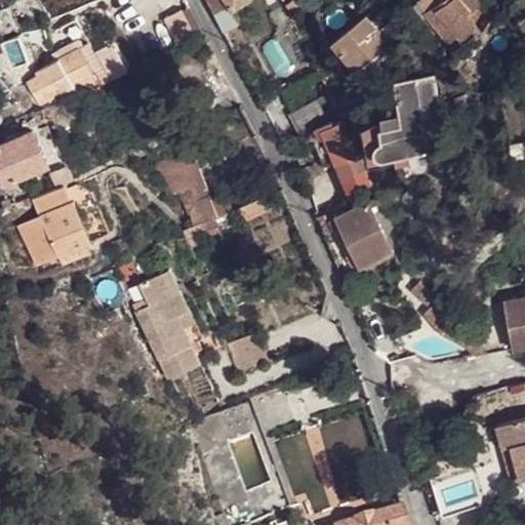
[(208,0),(227,32),(239,26),(233,13),(226,0),(208,0)]
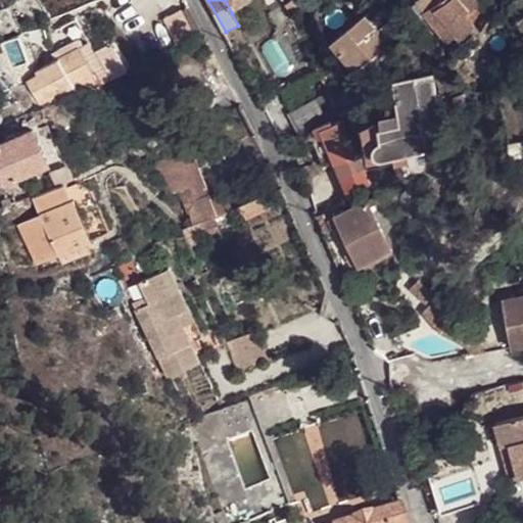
[(225,0),(232,13),(253,1),(252,0),(225,0)]
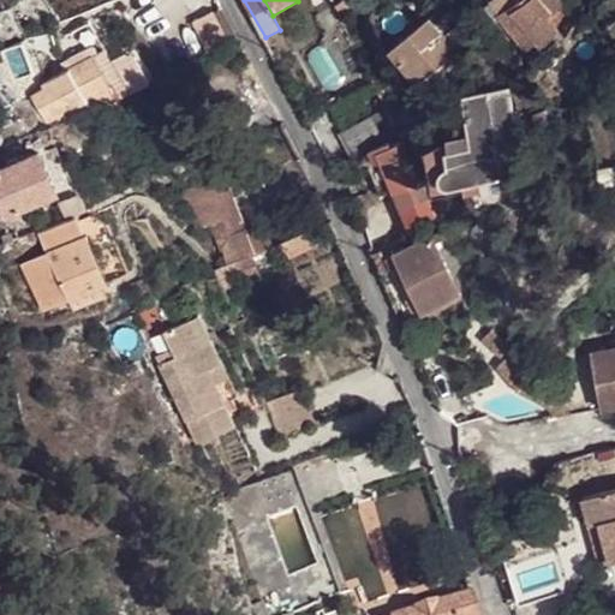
[(497,0),(503,11),(520,0),(497,0)]
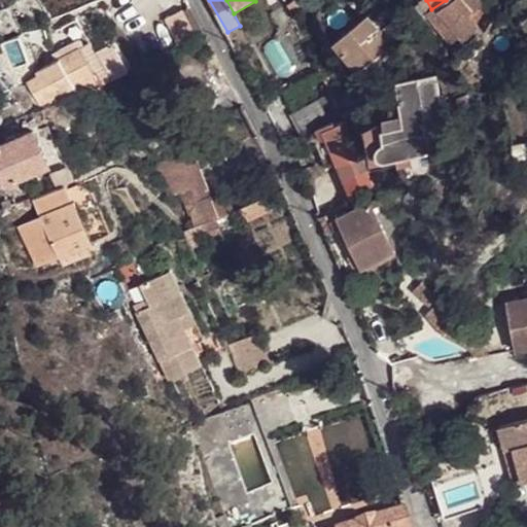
[(479,0),(446,0),(431,9),(452,42),(479,27),(471,13),(483,6),(479,0)]
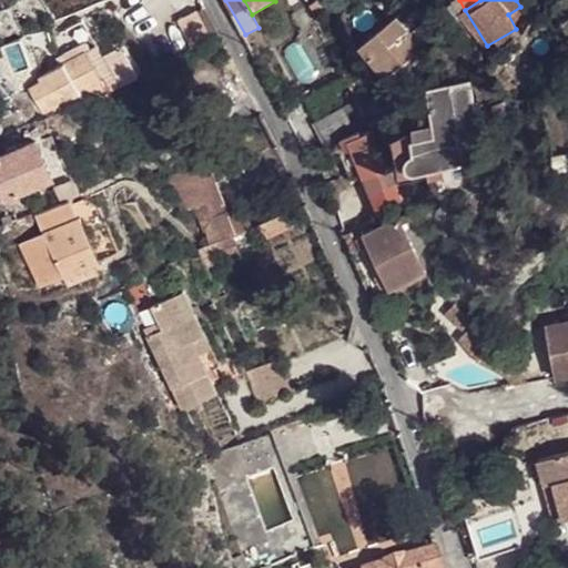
[(198,14),(179,22),(190,51),(221,38),(209,13),(199,17),(198,14)]
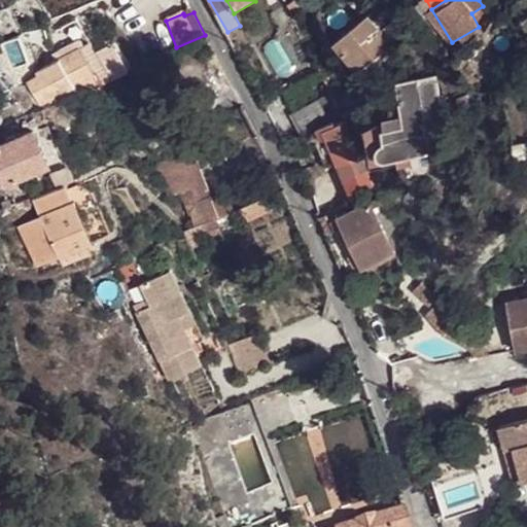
[(383,55),(390,47),(367,19),(335,43),(359,74),(383,55)]
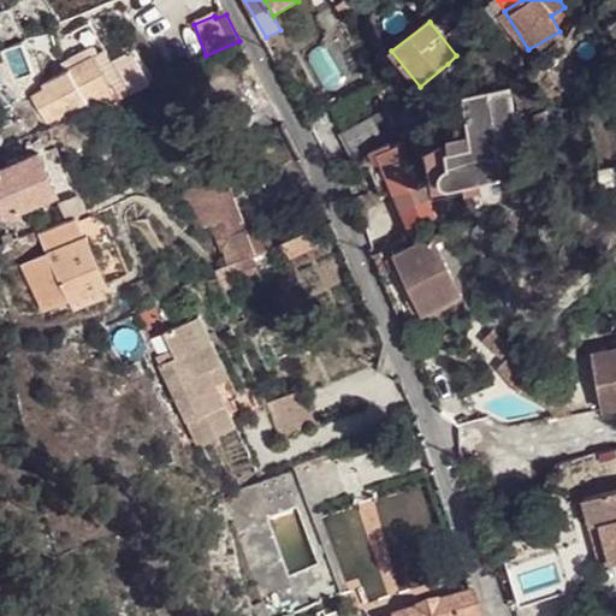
[(42,88),(29,96),(39,117),(43,118),(54,114),(110,90),(114,100),(135,92),(117,48),(41,81),(42,88)]
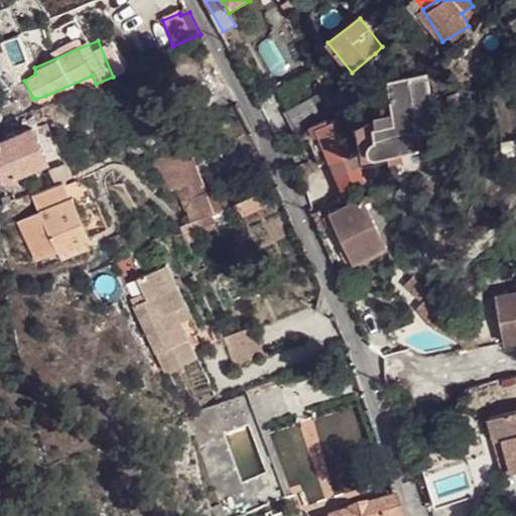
[(375,53),(352,73),(364,88),(387,70),(375,53)]
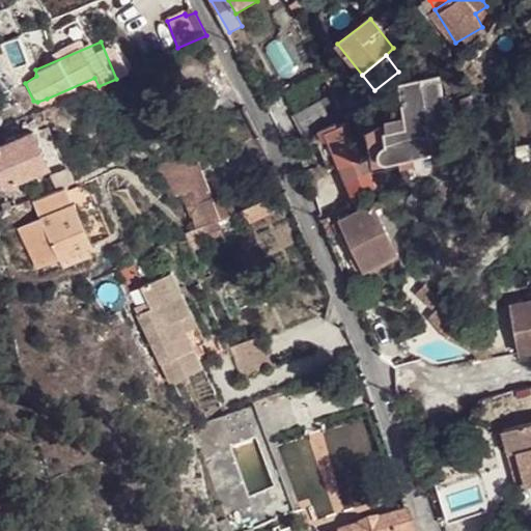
[(440,75),(400,81),(406,124),(385,128),(387,140),(384,141),(383,143),(380,146),(380,150),(380,152),(383,156),(385,158),(387,158),(432,152),(429,139),(449,137),(440,75)]
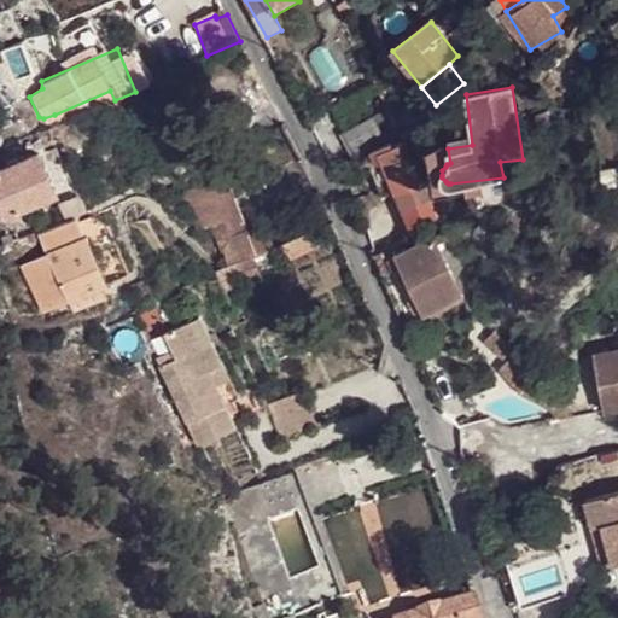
[(110,91),(54,115),(59,124),(115,100),(110,91)]
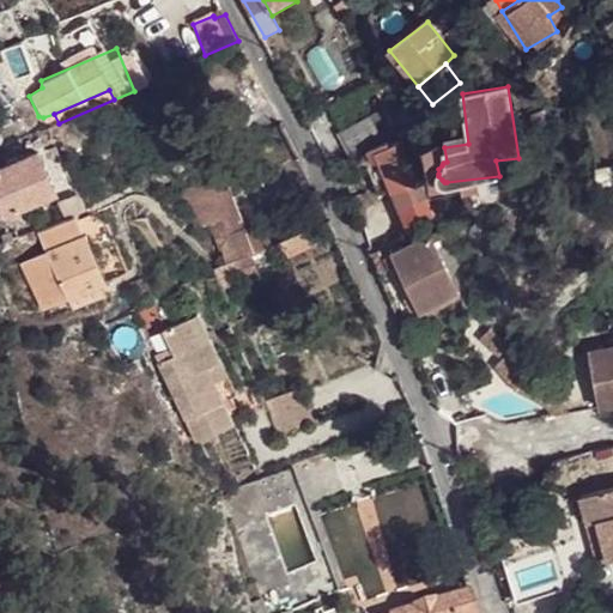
[(370,116),(340,132),(352,158),(383,143),(370,116)]
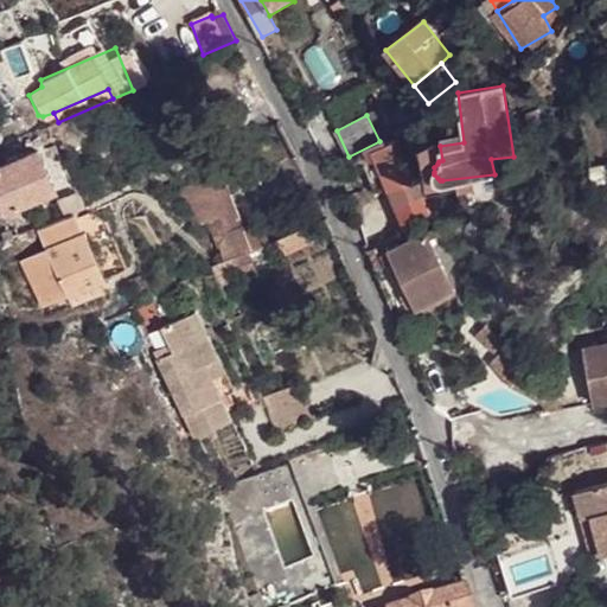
[(400,146),(372,155),(404,228),(428,218),(400,146)]
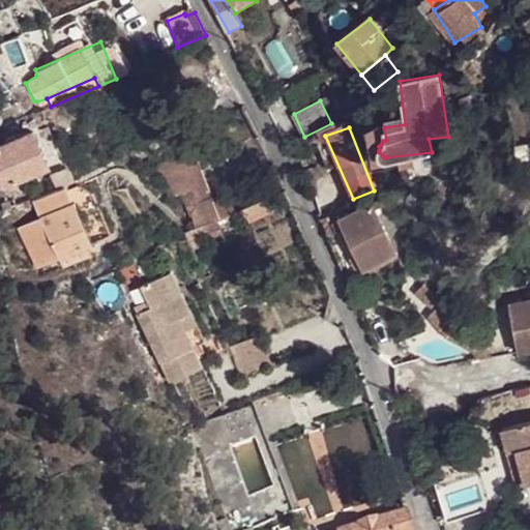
[(34,129),(0,144),(0,170),(6,184),(16,181),(50,165),(34,129)]
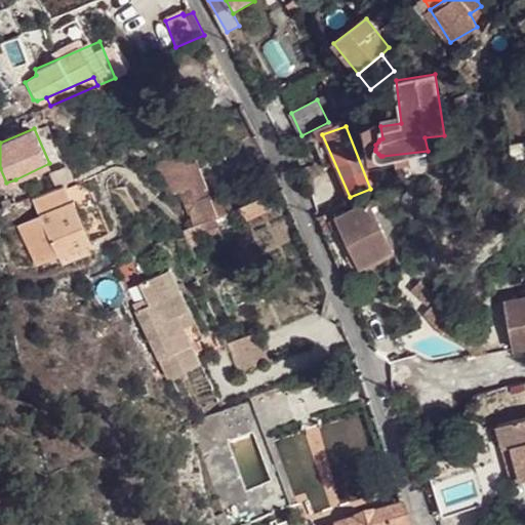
[(322,134),(310,140),(337,203),(350,197),(322,134)]
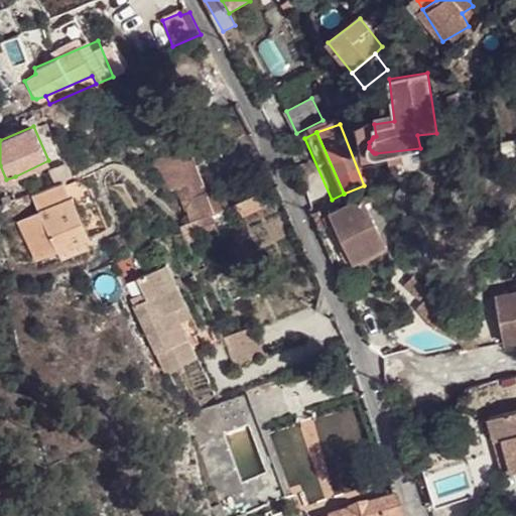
[(515,136),(503,138),(503,154),(515,152),(515,136)]
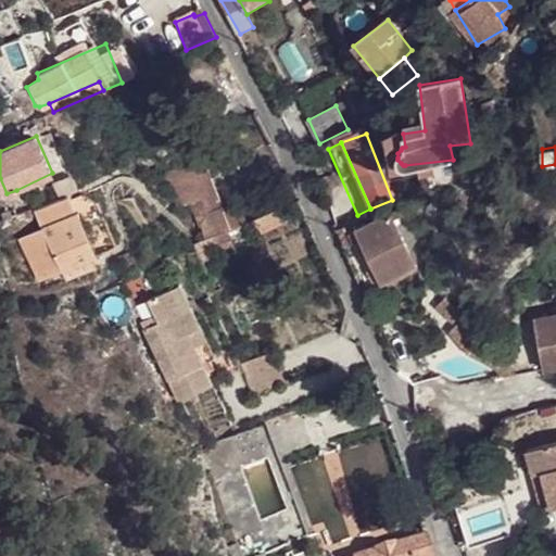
[(199,164),(163,178),(166,188),(203,174),(199,164)]
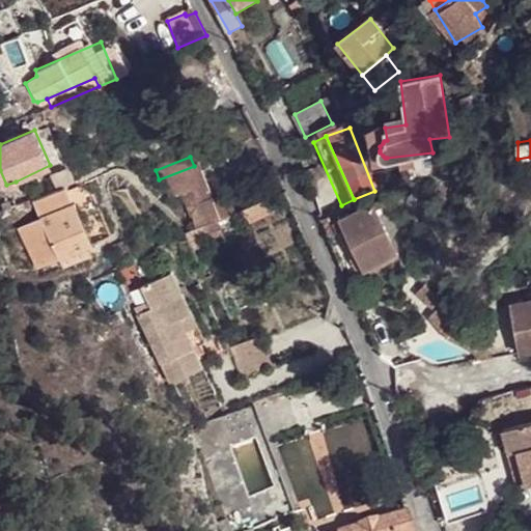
[(159,179),(169,200),(186,194),(202,188),(194,166),(159,179)]
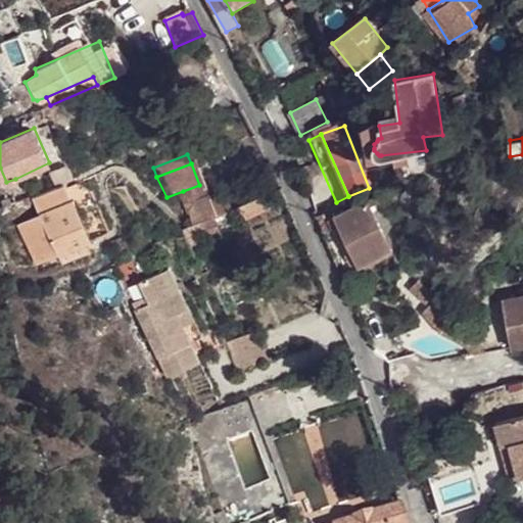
[(50,173),(56,188),(75,179),(68,164),(50,173)]
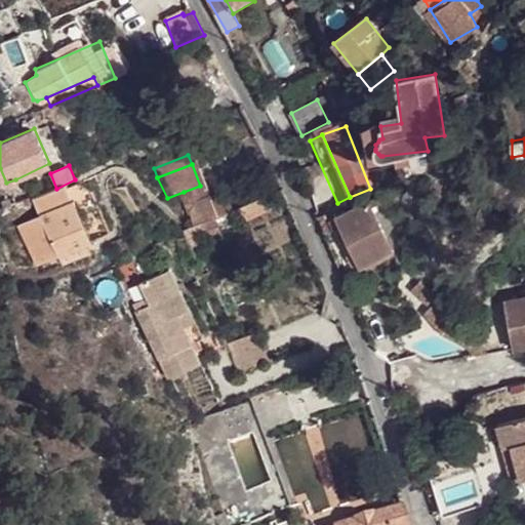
[(19,190),(15,179),(6,183),(13,199),(18,209),(35,203),(38,201),(33,192),(28,194),(25,188),(19,190)]
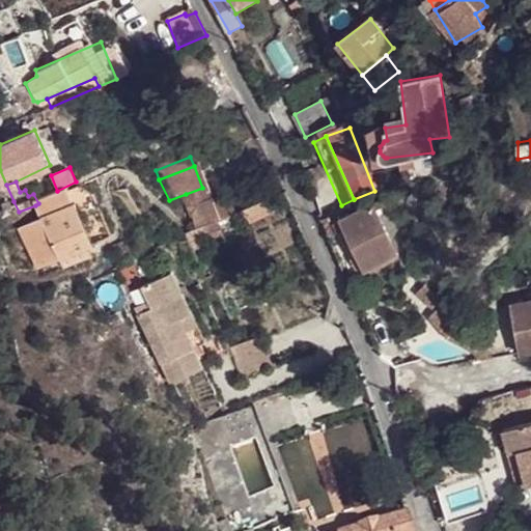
[(202,188),(186,194),(193,218),(199,208),(211,204),(205,187),(202,188)]
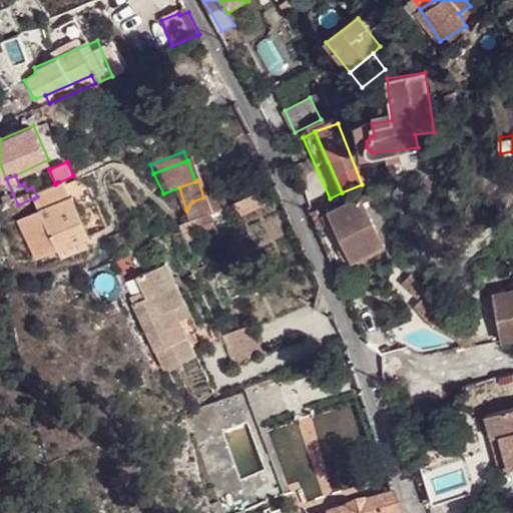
[(36,262),(58,249),(44,216),(75,203),(66,184),(37,196),(34,198),(38,209),(40,209),(41,212),(19,220),(36,262)]
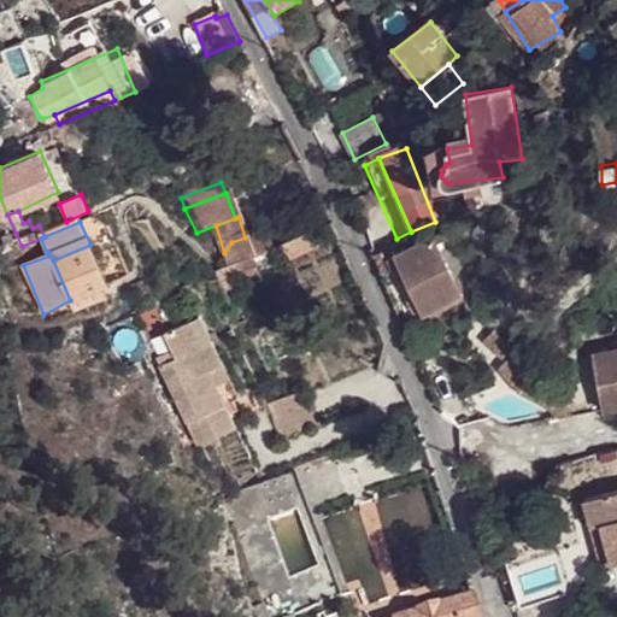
[(266,231),(248,236),(256,259),(272,251),(266,231)]
